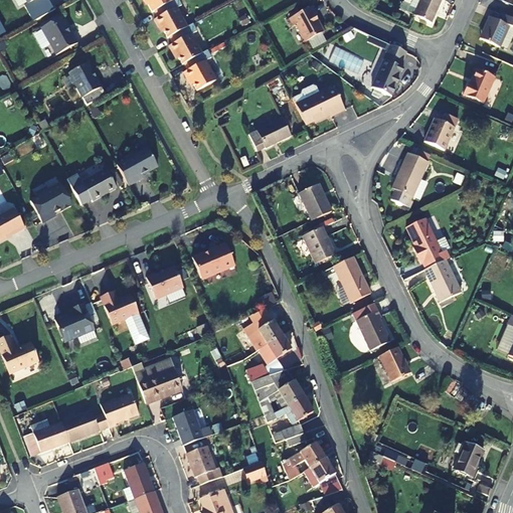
[(162,11),(157,0),(145,0),(148,4),(149,3),(156,15),(158,14),(162,11)]
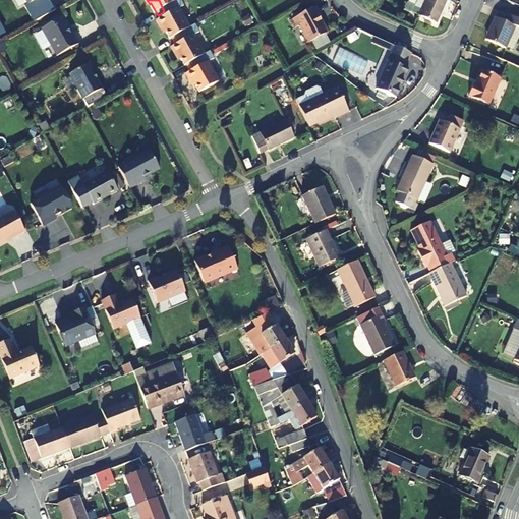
[(159,0),(164,11),(180,3),(178,0),(159,0)]
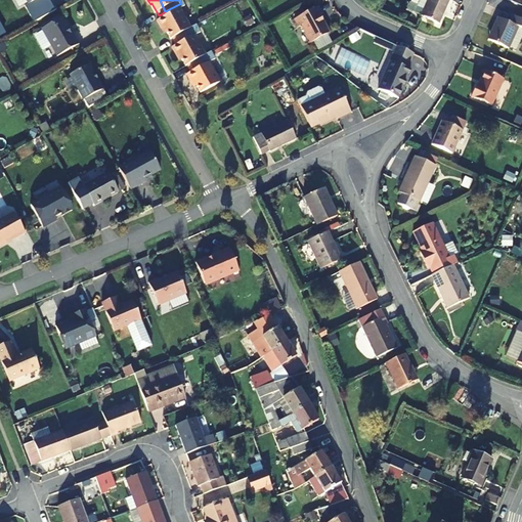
[(429,0),(424,12),(442,22),(450,0),(429,0)]
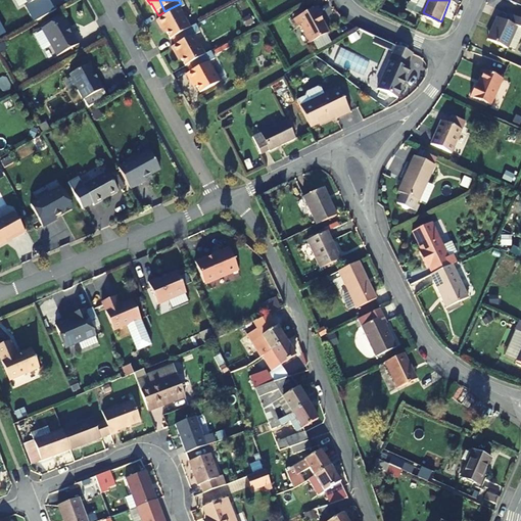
[(188,8),(184,1),(181,3),(164,11),(179,39),(193,31),(183,11),(188,8)]
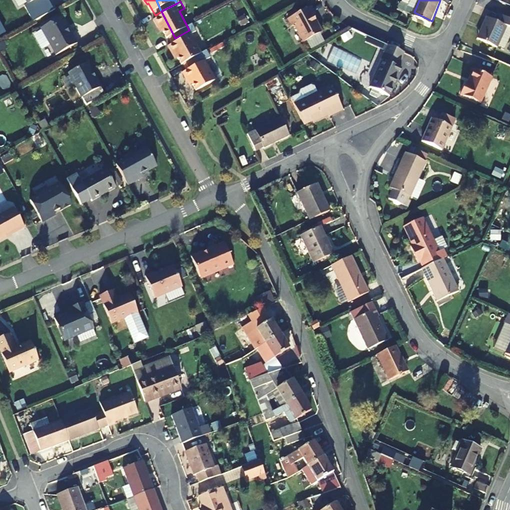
[(318,13),(314,6),(291,19),(295,26),(298,25),(308,42),(326,32),(316,15),(318,13)]
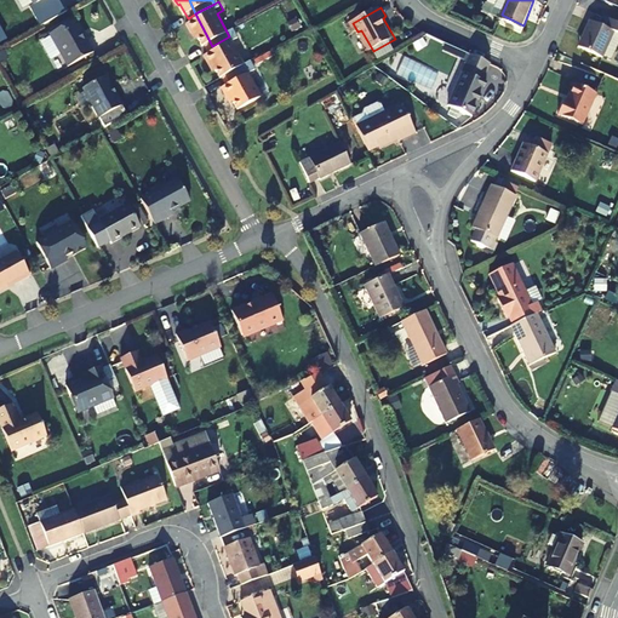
[(212,46),(195,13),(190,17),(194,24),(190,27),(195,36),(199,35),(206,50),(209,47),(212,46)]
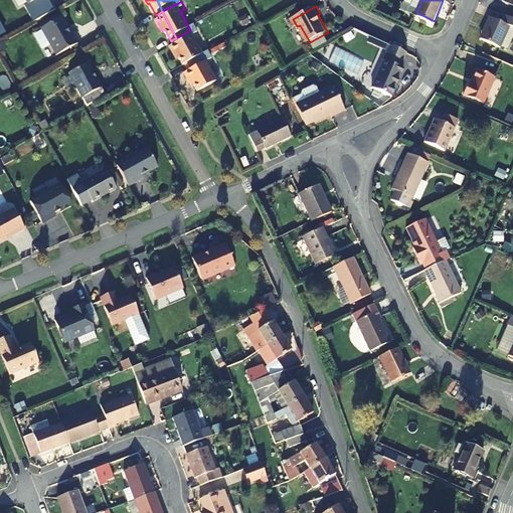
[(38,26),(53,53),(75,42),(68,30),(67,30),(65,25),(66,25),(60,14),(38,26)]
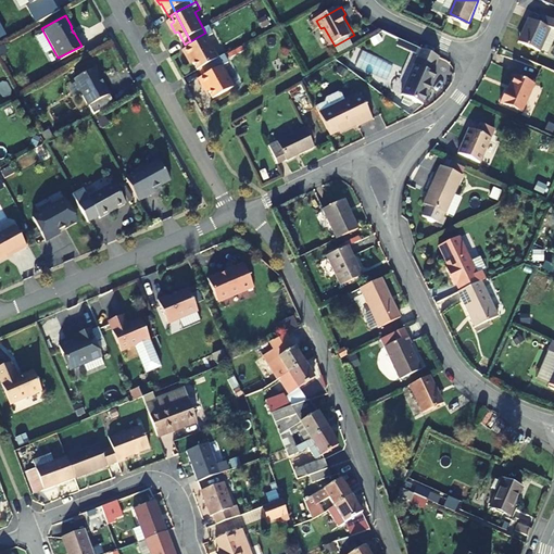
[(553,16),(551,15),(546,23),(532,17),(523,40),(543,49),(544,49),(552,52),(553,47),(553,16)]
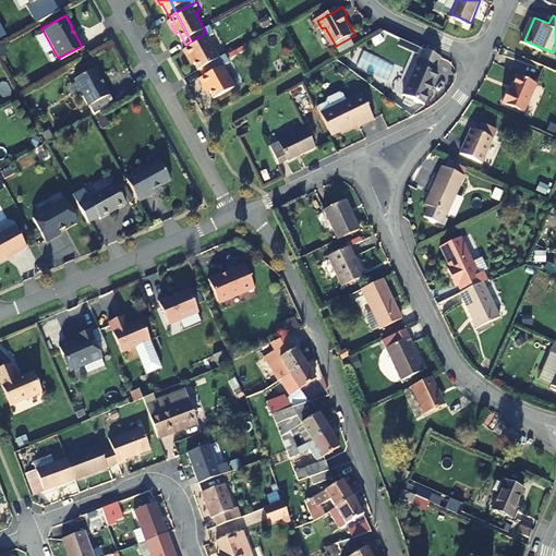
[(205,71),(222,61),(210,40),(217,37),(213,29),(206,33),(191,41),(205,71)]
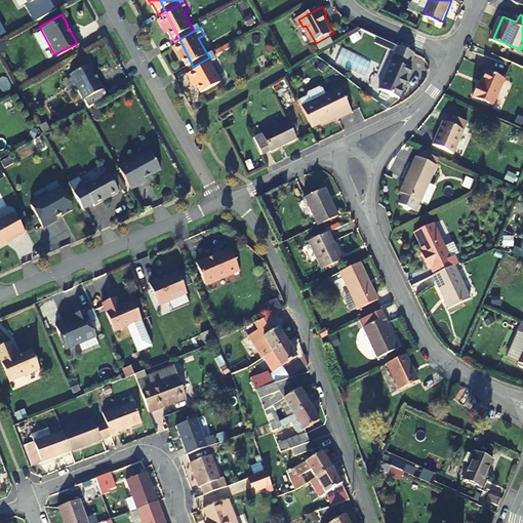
[(191,68),(193,67),(179,39),(176,40),(180,47),(175,50),(180,57),(183,56),(190,68),(191,68)]
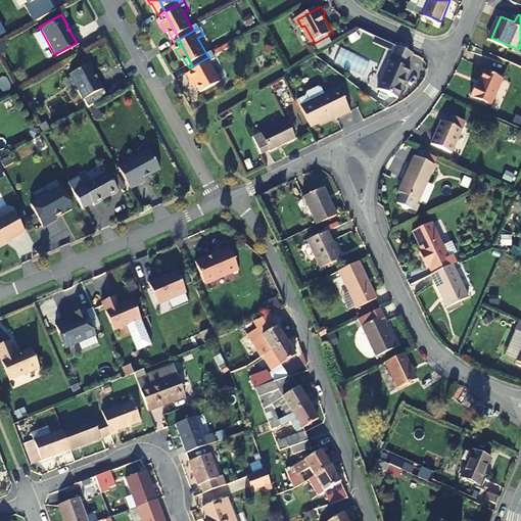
[(416,53),(399,46),(381,86),(401,94),(413,70),(409,68),(416,53)]
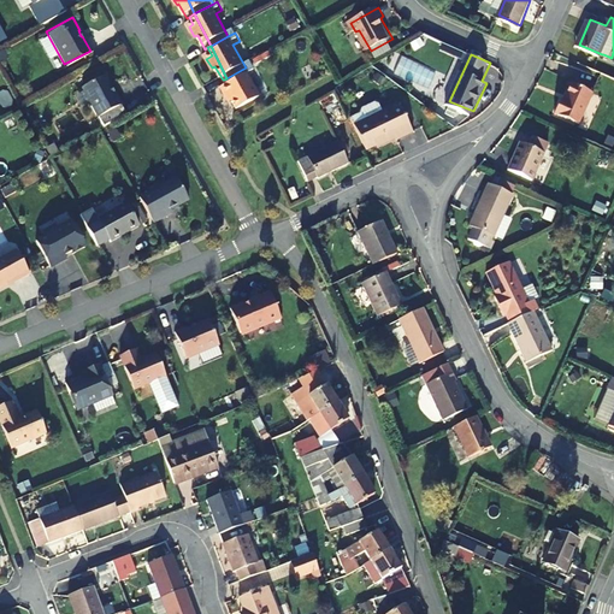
[(258,72),(253,64),(246,68),(226,78),(242,112),(264,100),(251,76),(258,72)]
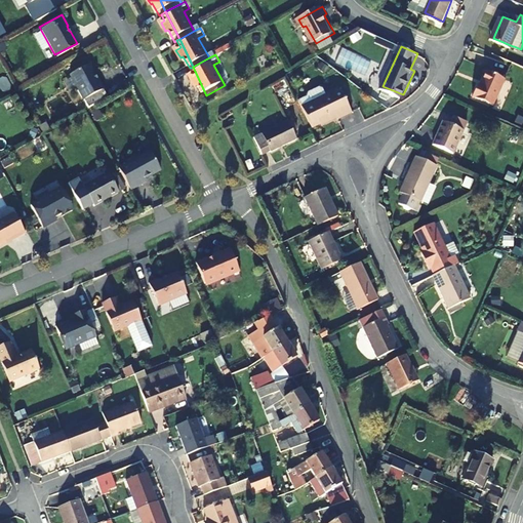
[(94,78),(86,63),(68,73),(81,98),(102,87),(96,77),(94,78)]
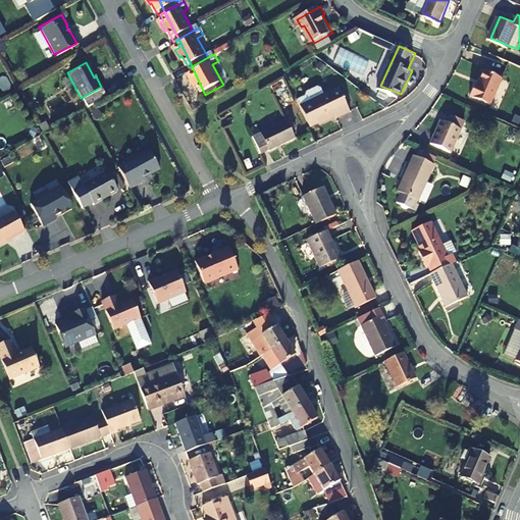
[(205,95),(192,66),(190,67),(195,74),(190,76),(195,85),(197,83),(204,95),(205,95)]
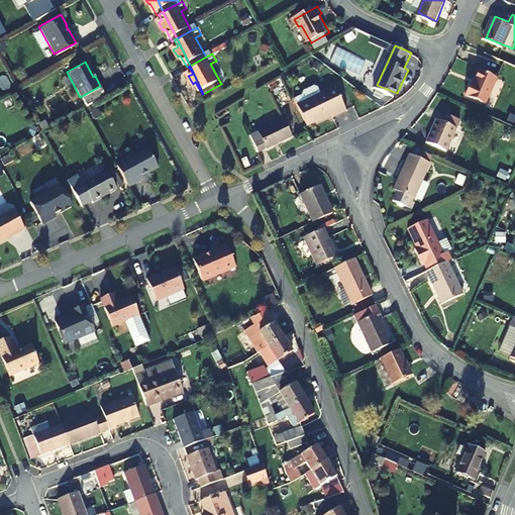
[(465,93),(485,101),(497,75),(480,67),(473,83),(470,81),(465,93)]
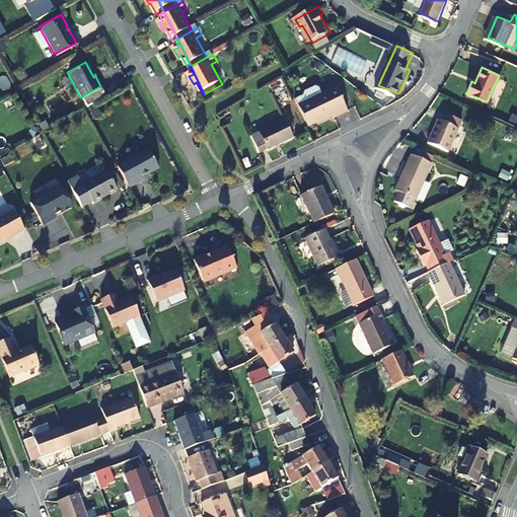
[(307,92),(306,96),(298,100),(310,128),(334,116),(336,119),(350,113),(338,88),(323,95),(319,88),(320,87),(317,86),(317,87),(307,92)]
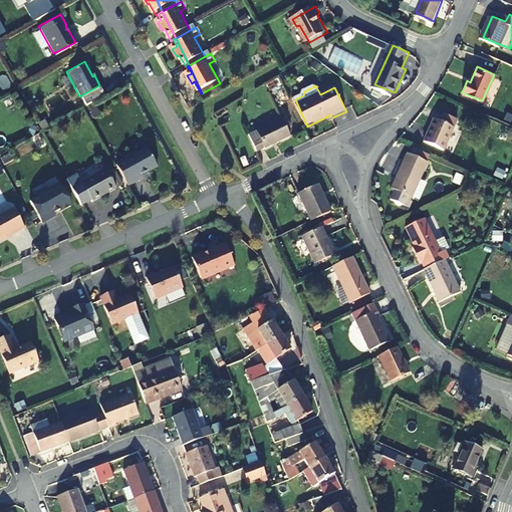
[(101,94),(97,86),(79,96),(84,104),(101,94)]
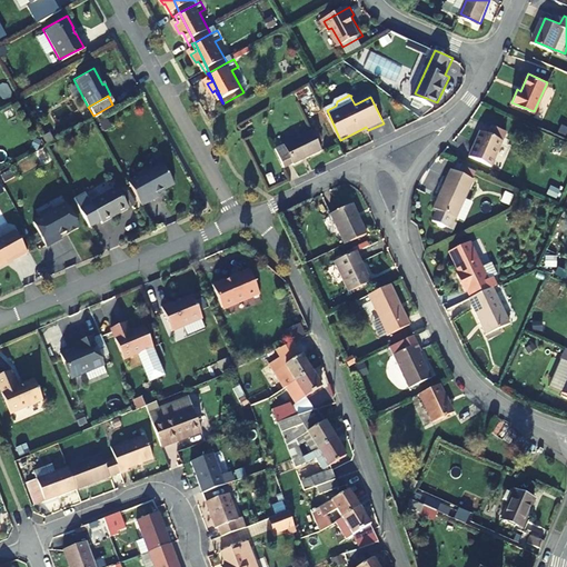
[(473,156),(495,166),(497,159),(505,162),(513,146),(505,142),(510,131),(496,125),(491,133),(484,131),(473,156)]
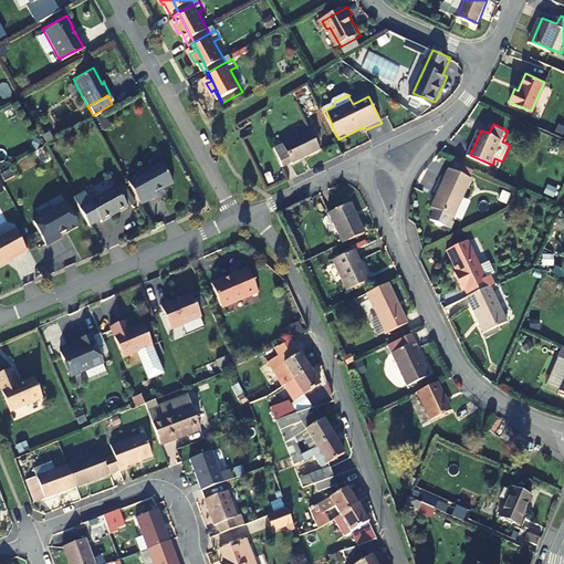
[(322,152),(313,132),(275,150),(284,169),(293,165),(294,166),(322,152)]
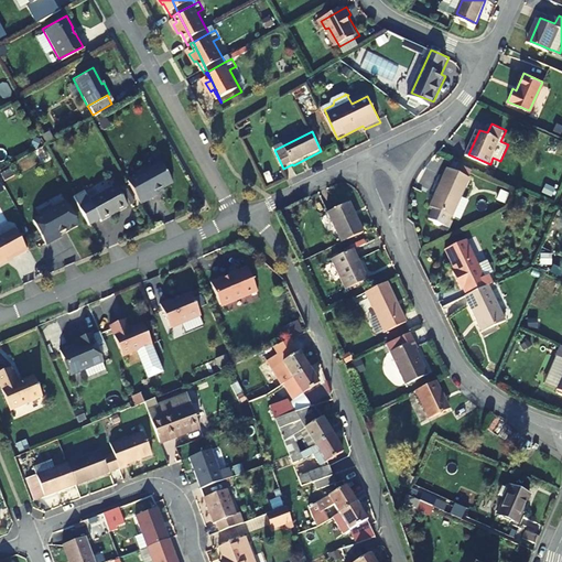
[(15,173),(39,161),(33,150),(10,163),(15,173)]
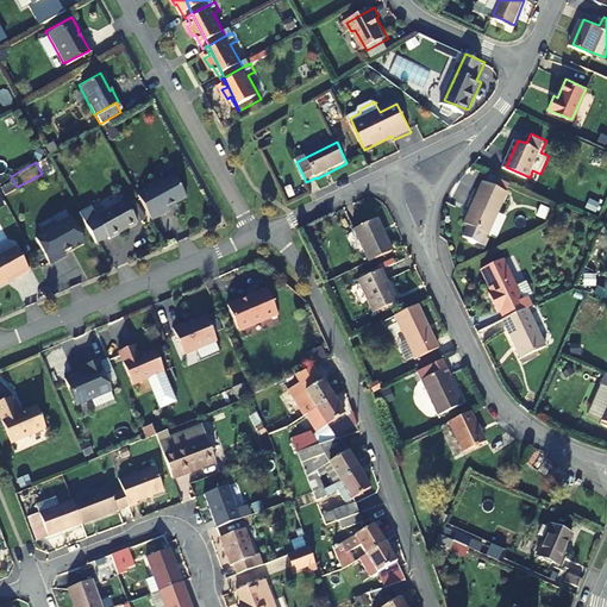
[(144,189),(136,194),(149,219),(168,210),(167,206),(185,196),(171,174),(156,182),(151,181),(145,185),(144,189)]
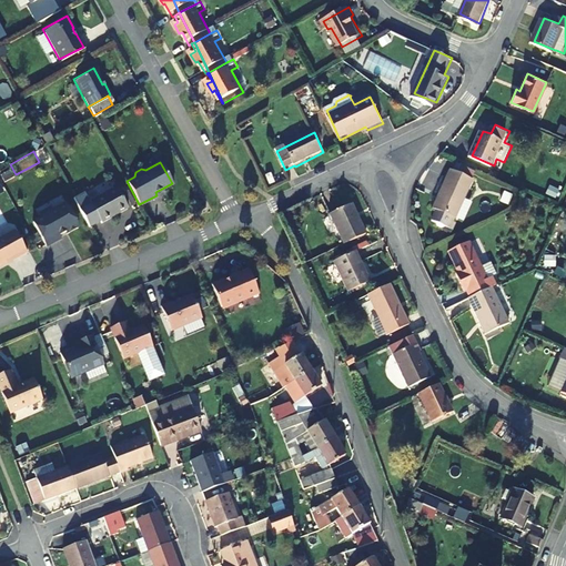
[(477,171),(458,163),(456,170),(474,179),(477,171)]
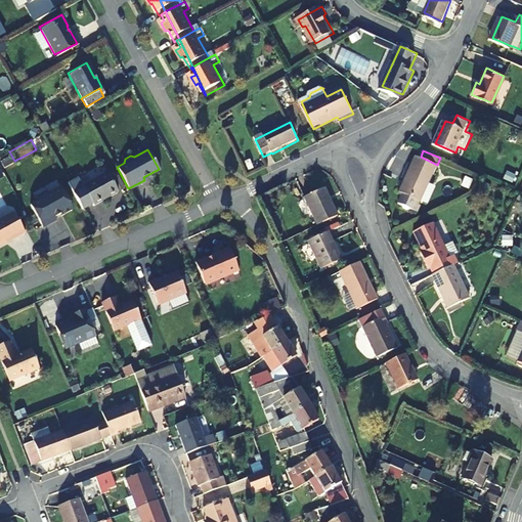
[(438,165),(437,165),(421,157),(419,156),(407,179),(410,180),(405,193),(400,204),(405,206),(406,208),(409,210),(412,209),(418,211),(422,201),(424,197),(429,185),(438,165)]
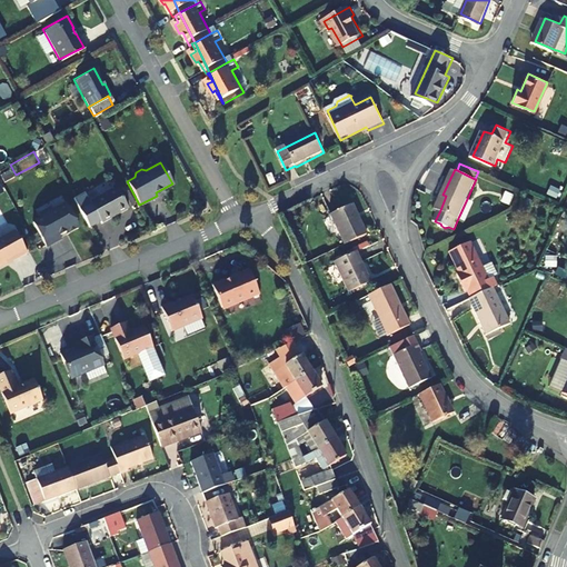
[(99,221),(126,207),(115,186),(88,200),(99,221)]
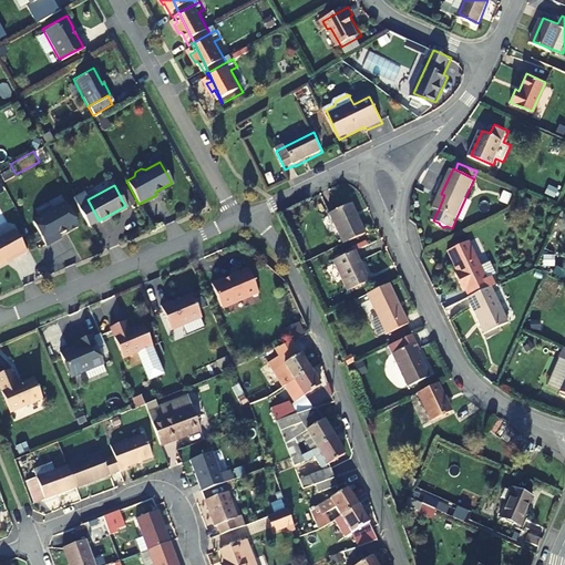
[(464,201),(459,213),(466,216),(472,204),(464,201)]
